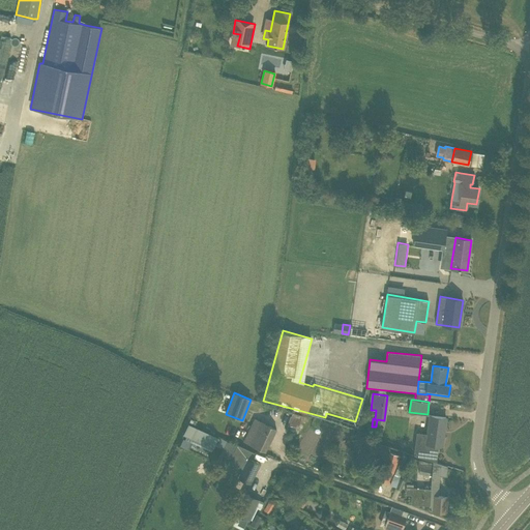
[(295,428),(296,424),(299,425),(302,416),(292,413),(291,415),(290,415),(287,425),(295,428)]
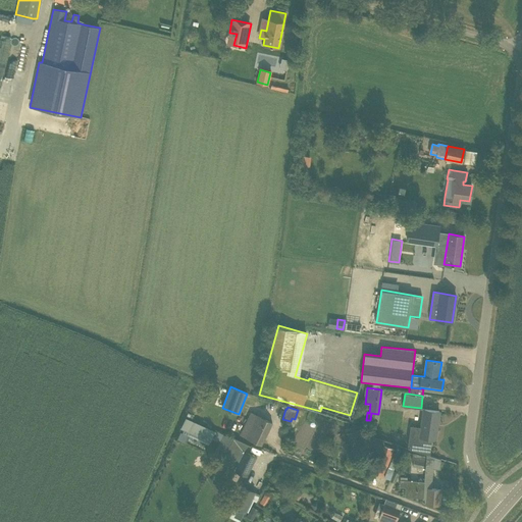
[(410,427),(407,446),(409,446),(409,449),(426,455),(429,455),(431,438),(435,439),(439,411),(423,409),(420,428),(410,427)]
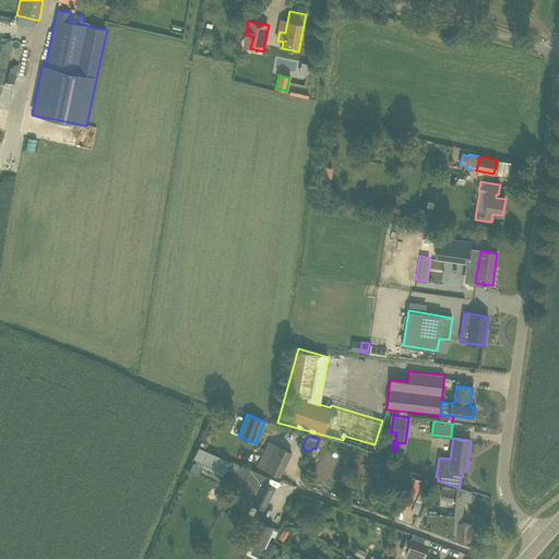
[(292,452),(274,444),(268,441),(257,465),(280,476),(292,452)]
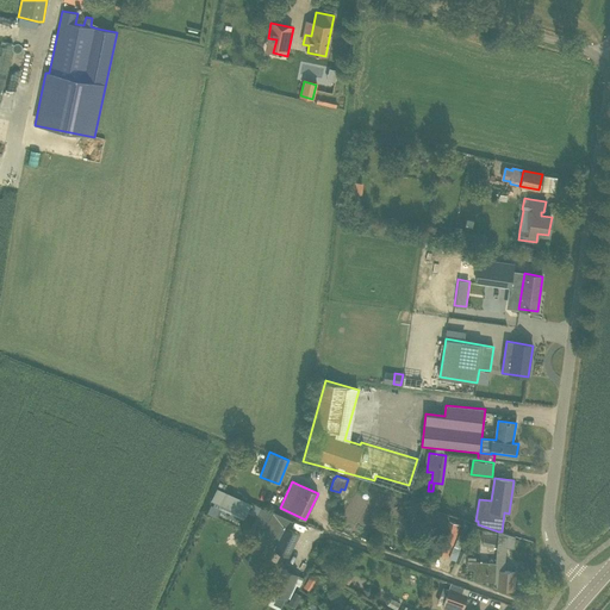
[(217,487),(211,499),(244,516),(250,503),(217,487)]
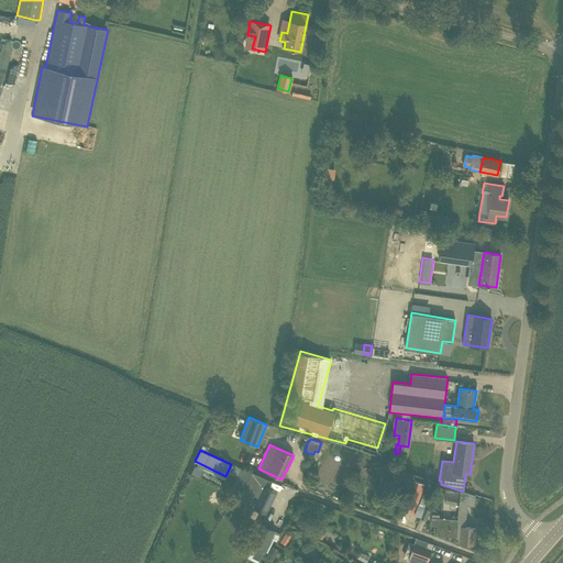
[(276,492),(265,487),(268,479),(252,472),(238,499),(266,514),(276,492)]
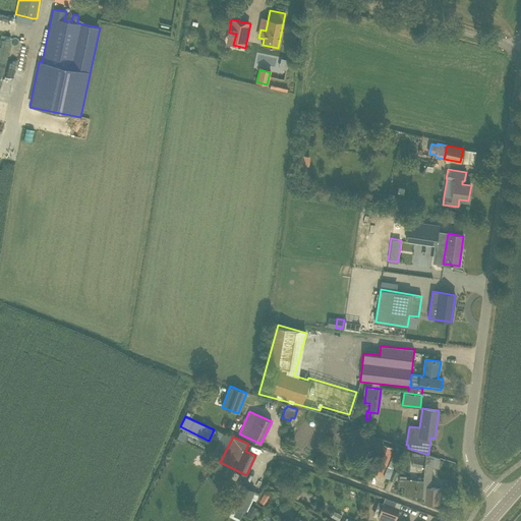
[(381,442),(365,437),(361,450),(377,455),(381,442)]
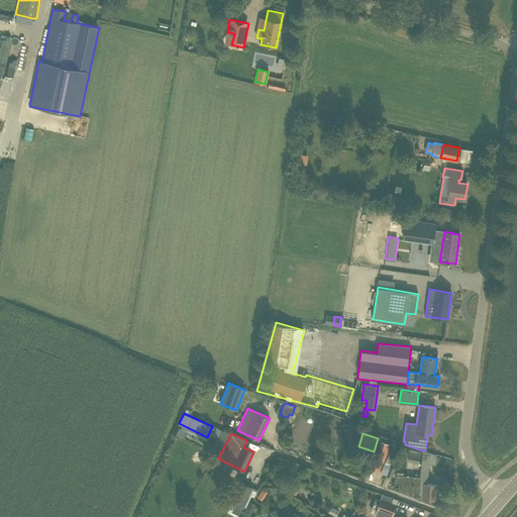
[(391,444),(380,441),(370,469),(381,473),(391,444)]
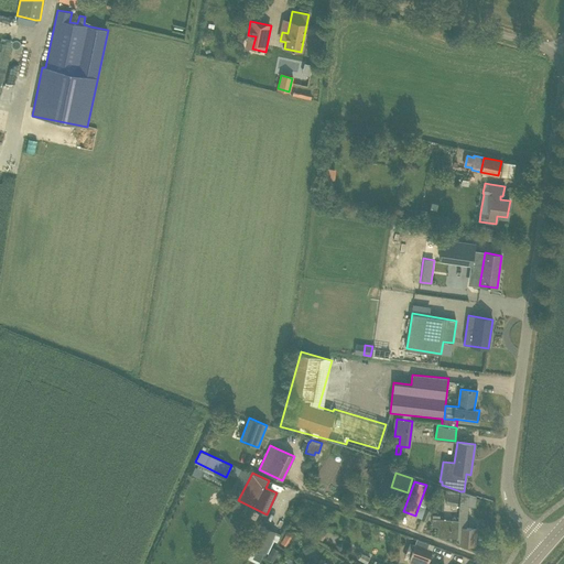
[(425,509),(433,488),(429,486),(420,507),(425,509)]
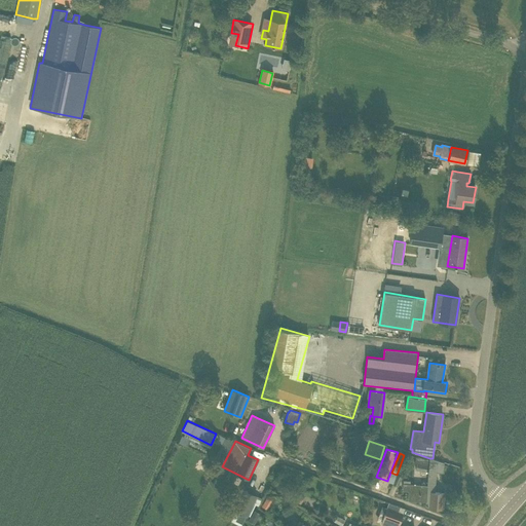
[(415,470),(425,472),(428,459),(415,456),(414,462),(417,463),(415,470)]
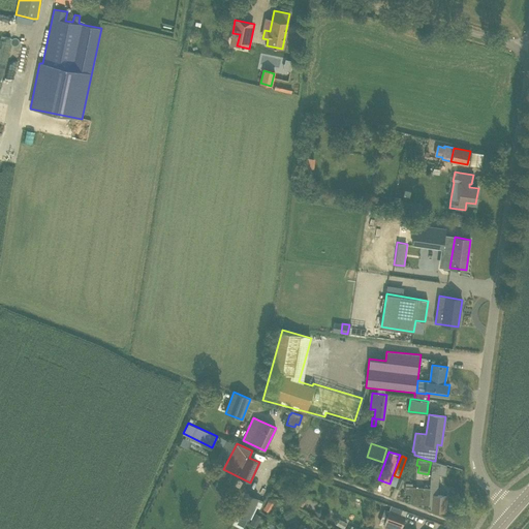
[(428,509),(429,509),(433,465),(432,464),(430,488),(411,487),(412,483),(406,483),(405,493),(411,494),(410,502),(429,504),(428,509)]
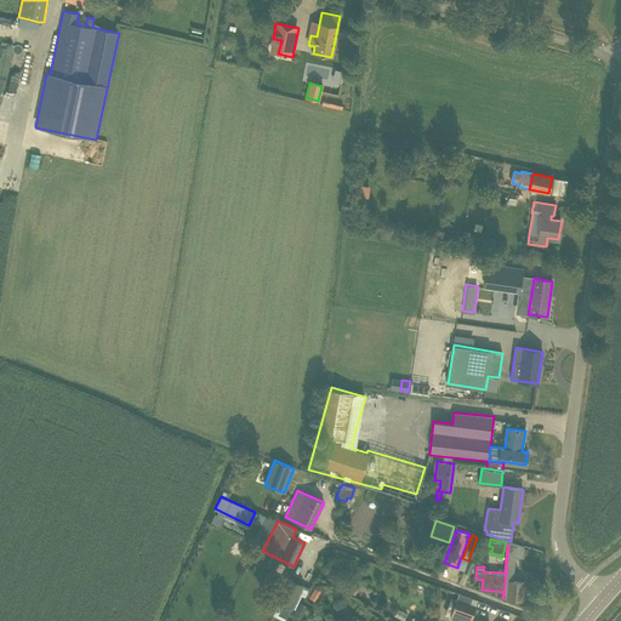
[(508,546),(503,598),(507,598),(507,599),(523,600),(524,582),(513,581),(516,546),(508,546)]
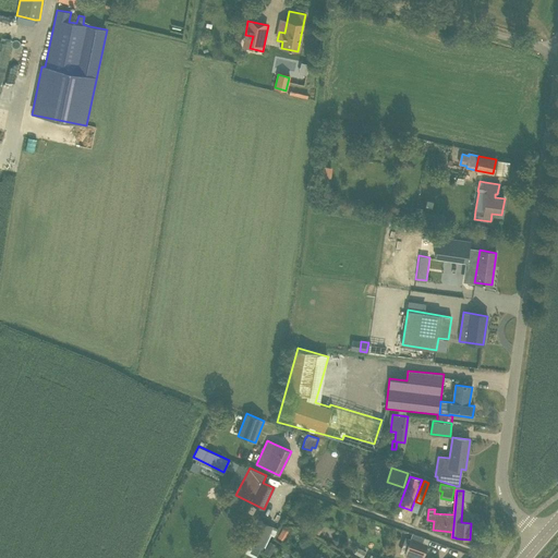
[(421,504),(416,513),(422,516),(426,506),(421,504)]
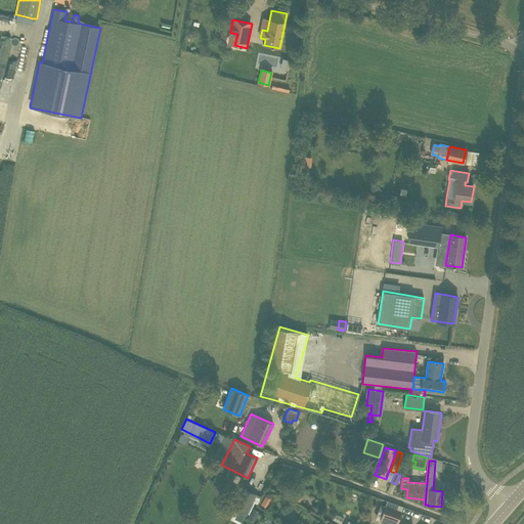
[(246,513),(255,493),(243,487),(233,507),(246,513)]
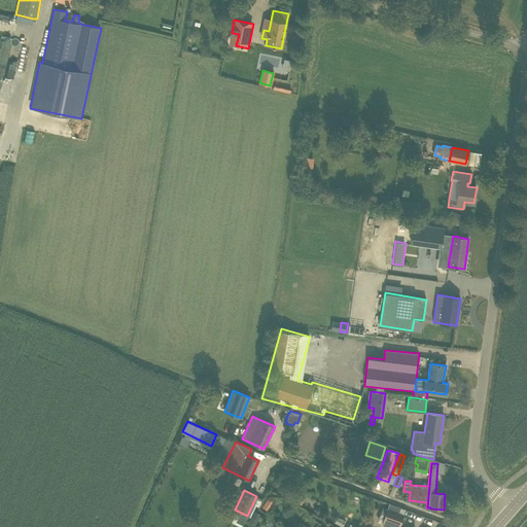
[(233,492),(230,498),(235,501),(238,495),(233,492)]
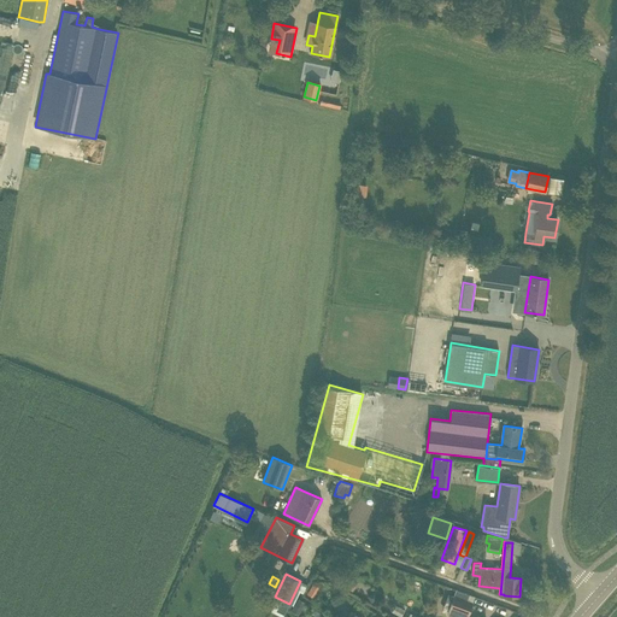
[(352,592),(357,583),(351,580),(346,588),(352,592)]
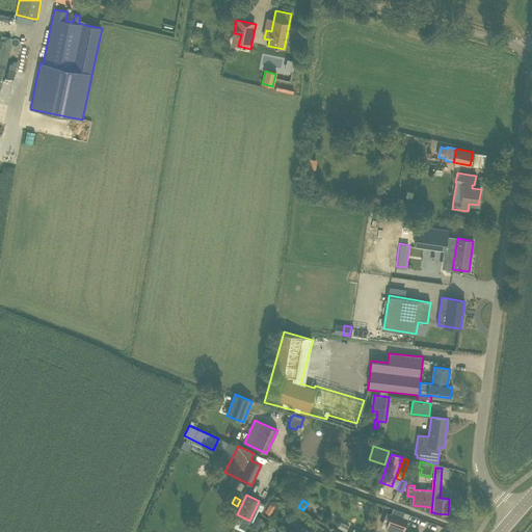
[(269,515),(274,506),(270,503),(264,512),(269,515)]
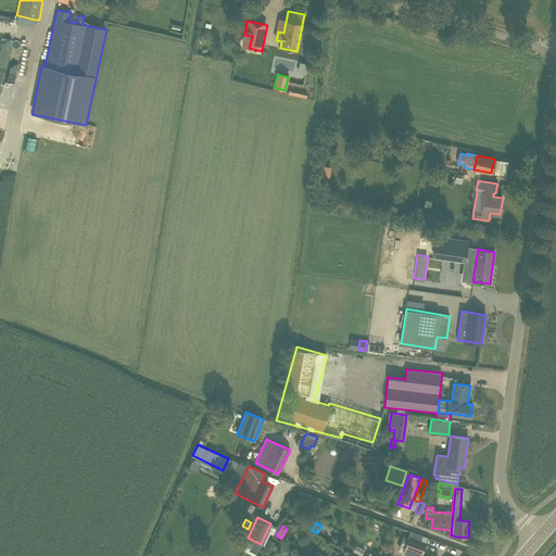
[(341,540),(337,533),(330,536),(335,543),(341,540)]
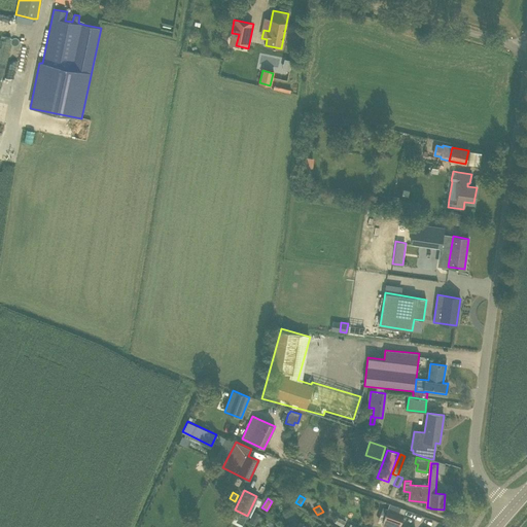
[(387,508),(384,517),(400,523),(403,515),(387,508)]
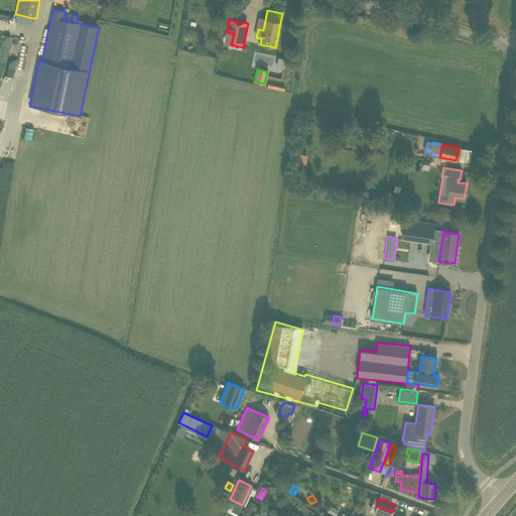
[(249,515),(253,509),(247,505),(243,512),(249,515)]
